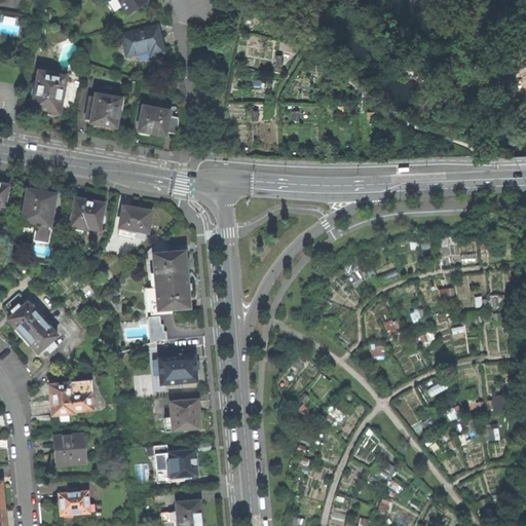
[(117,0),(127,14),(146,2),(144,0),(117,0)]
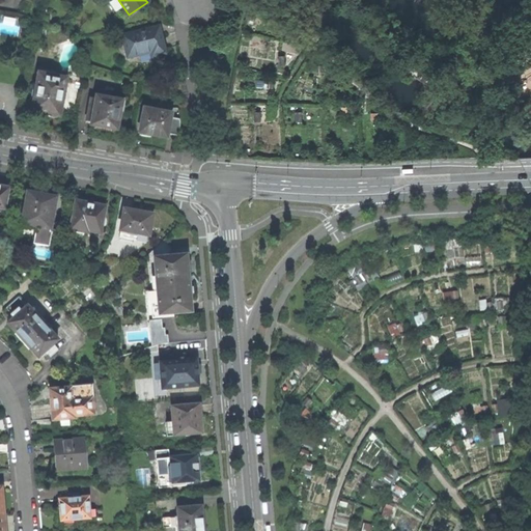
[(49,18),(40,17),(39,24),(47,26),(49,18)]
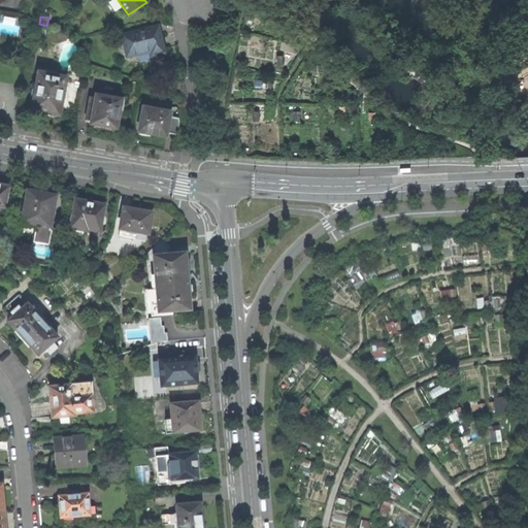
[(159,26),(121,35),(127,58),(151,52),(153,57),(165,54),(162,38),(159,26)]
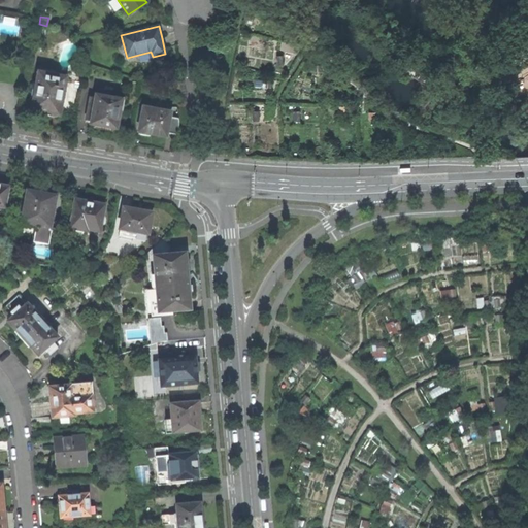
[(61,105),(66,79),(38,74),(31,111),(41,113),(46,114),(50,118),(53,119),(57,119),(60,116),(63,112),(63,108),(61,105)]
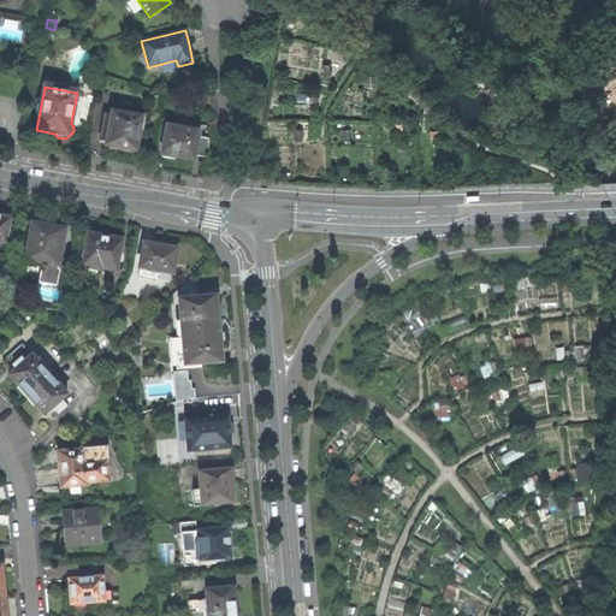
[(135,152),(141,119),(112,113),(112,117),(105,116),(101,134),(107,135),(106,147),(116,148),(135,152)]
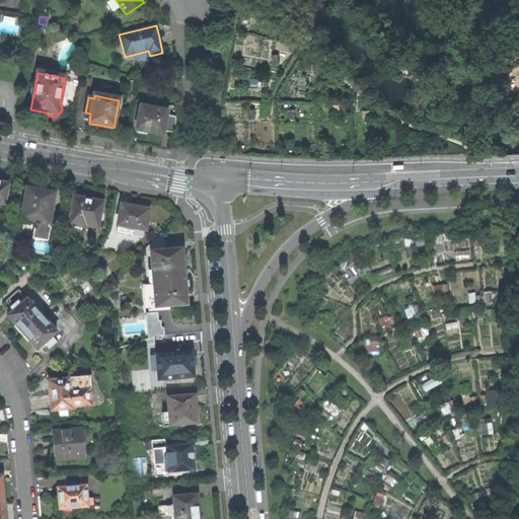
[(175,118),(167,117),(167,113),(141,107),(136,133),(147,135),(148,134),(151,134),(162,136),(164,132),(172,133),(174,129),(175,123),(175,118)]
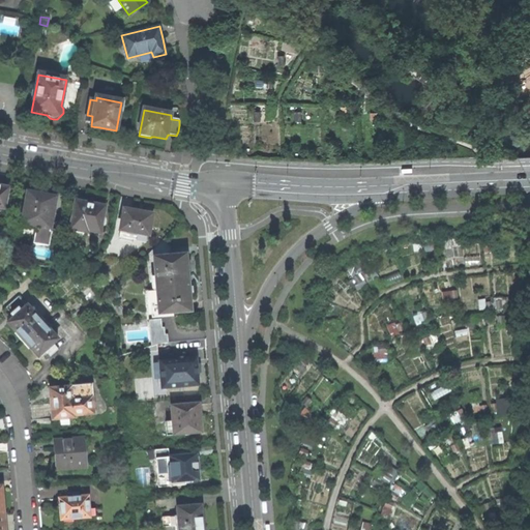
[(51,228),(56,198),(47,196),(47,195),(40,194),(37,193),(36,194),(27,192),(21,224),(20,224),(17,238),(33,240),(39,241),(52,246),(53,246),(55,229),(51,228)]
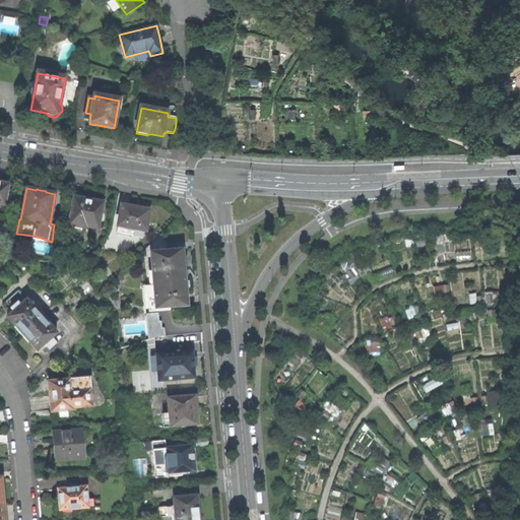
[(98,229),(103,203),(87,200),(73,197),(67,234),(79,236),(80,229),(85,230),(85,226),(98,229)]
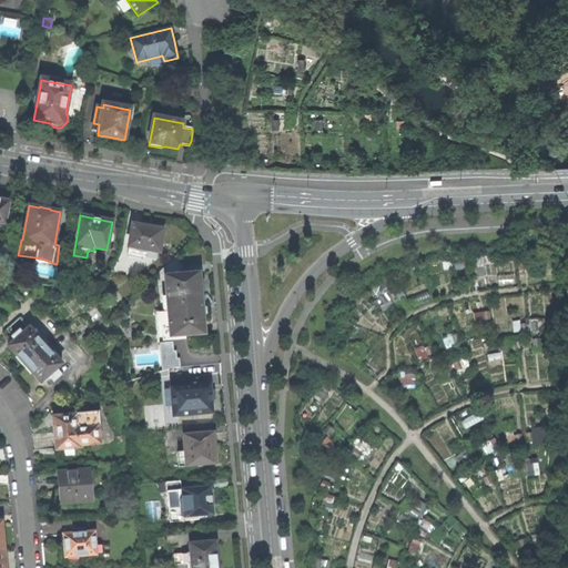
[(132,259),(133,255),(158,260),(162,231),(149,229),(140,226),(140,230),(133,227),(128,251),(130,251),(129,257),(132,259)]
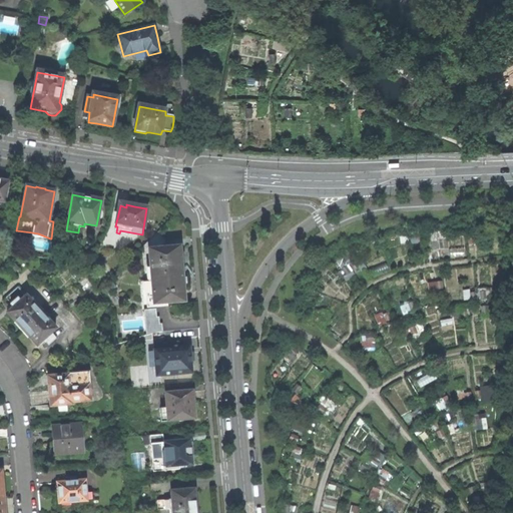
[(167,308),(167,304),(184,303),(181,274),(179,247),(165,248),(148,250),(150,271),(146,272),(147,285),(144,285),(144,294),(146,309),(157,309),(167,308)]
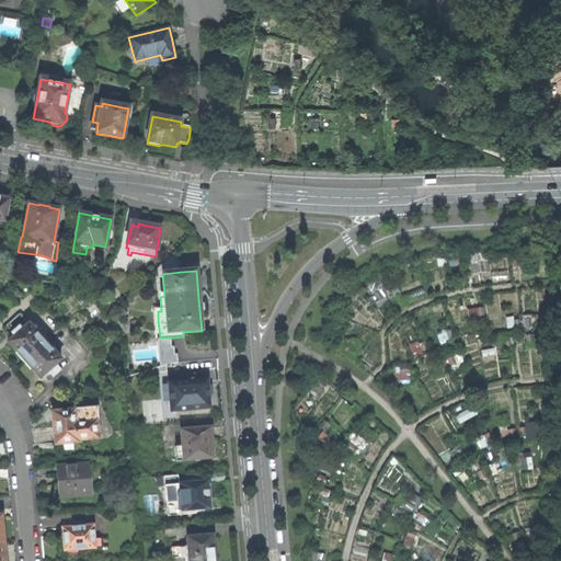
[(375,294),(370,296),(376,305),(391,295),(379,275),(367,283),(375,294)]
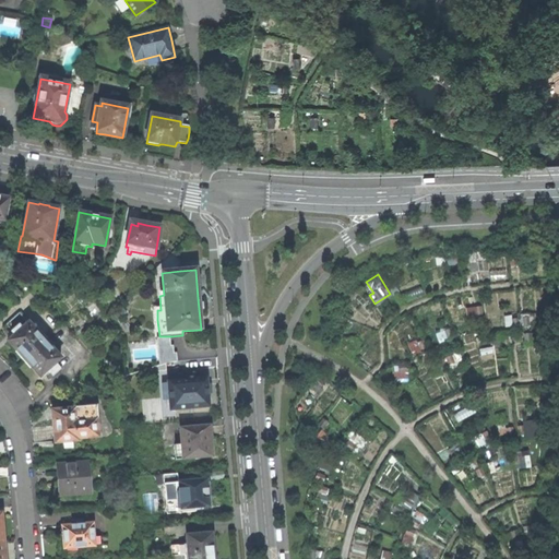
[(122,308),(113,317),(116,322),(127,314),(122,308)]
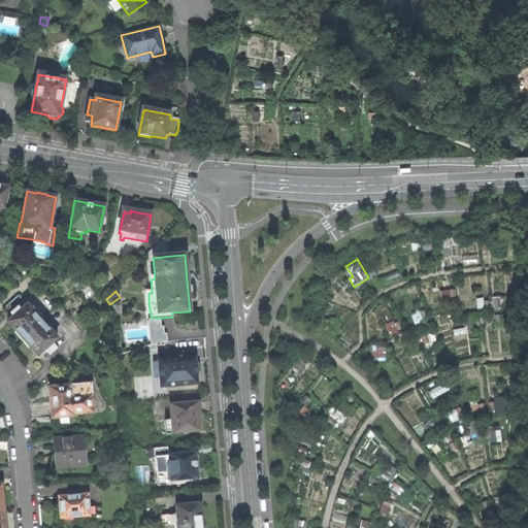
[(22,299),(10,309),(15,316),(7,323),(15,331),(23,339),(42,322),(22,299)]
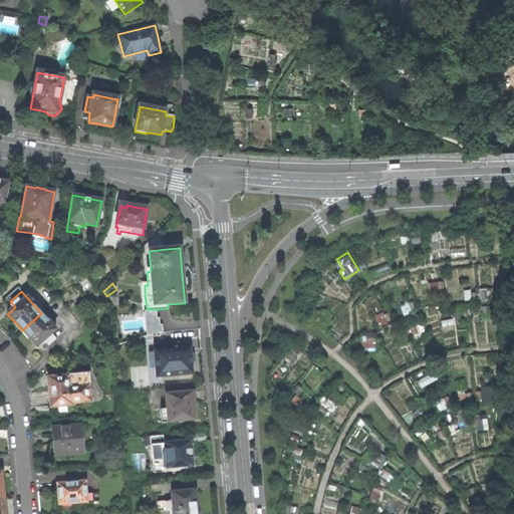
[(158,309),(147,309),(149,336),(156,333),(165,332),(165,325),(162,325),(161,318),(159,318),(158,309)]
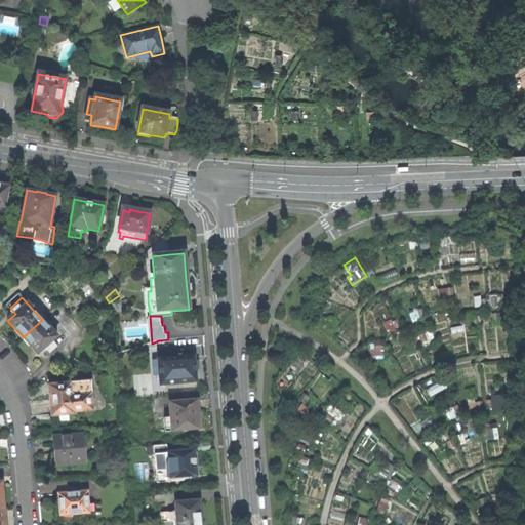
[(57,336),(42,320),(23,337),(29,344),(38,354),(45,348),(47,351),(45,352),(48,355),(58,346),(53,340),(57,336)]
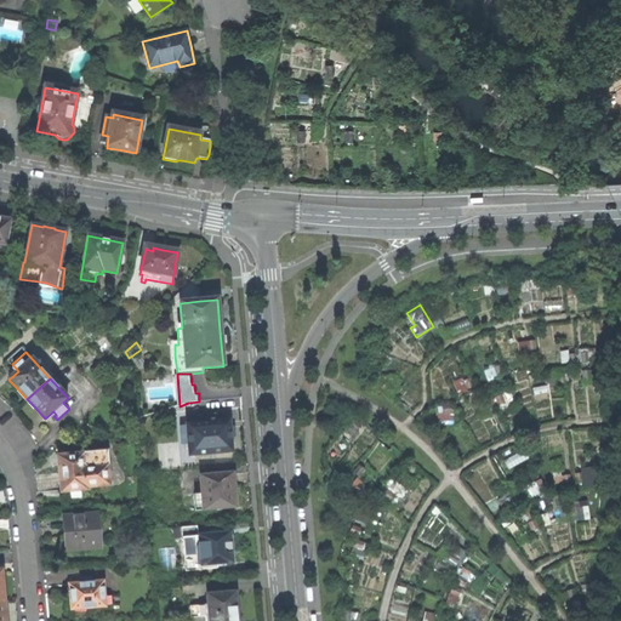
[(191,456),(231,451),(229,433),(228,422),(187,427),(189,444),(191,456)]
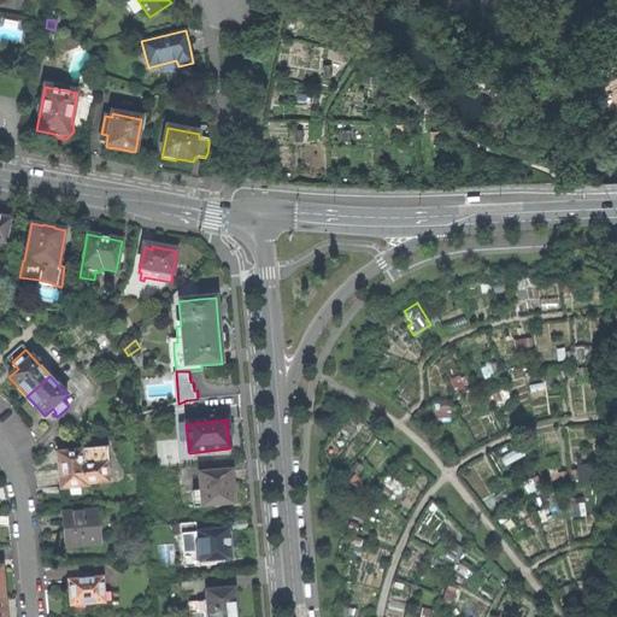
[(106,450),(59,453),(60,460),(58,460),(59,474),(60,489),(70,488),(80,487),(87,487),(86,485),(109,482),(106,450)]
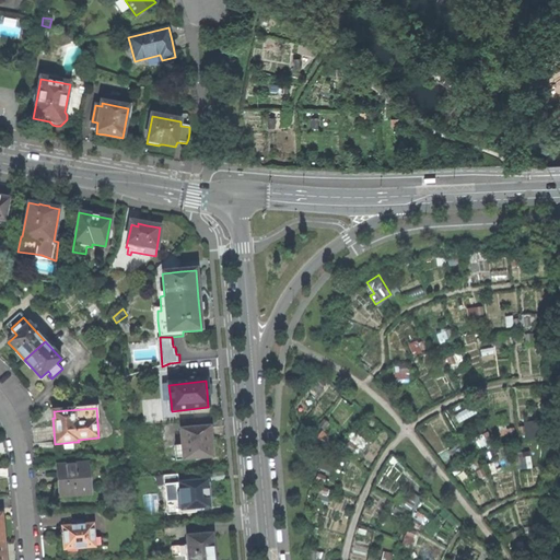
[(526,421),(526,438),(537,438),(536,421),(526,421)]
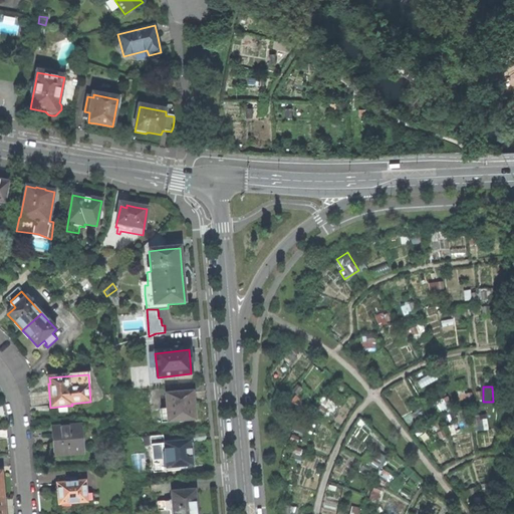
[(169,422),(195,420),(194,403),(193,392),(167,395),(168,408),(169,421),(169,422)]
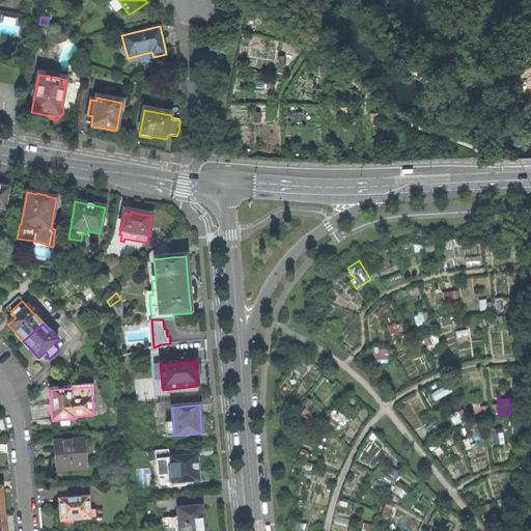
[(338,432),(350,419),(336,408),(325,421),(338,432)]
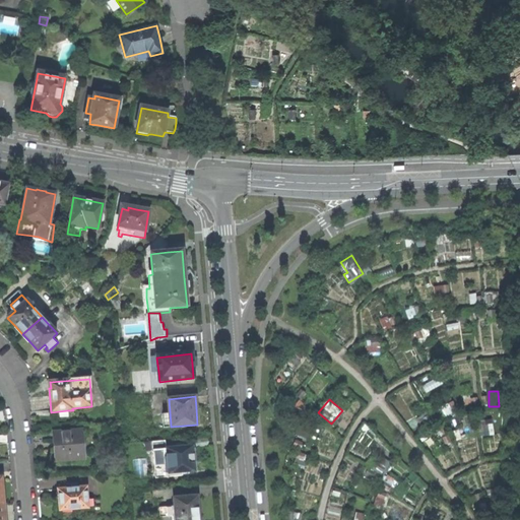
[(81,431),(53,434),(54,445),(56,460),(84,458),(81,431)]
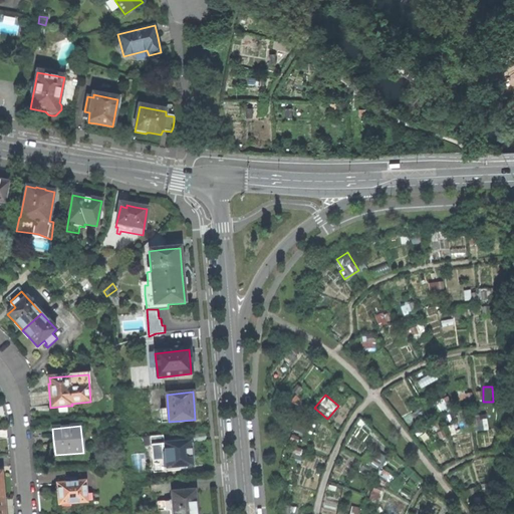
[(167,468),(192,466),(191,454),(190,442),(165,444),(167,468)]
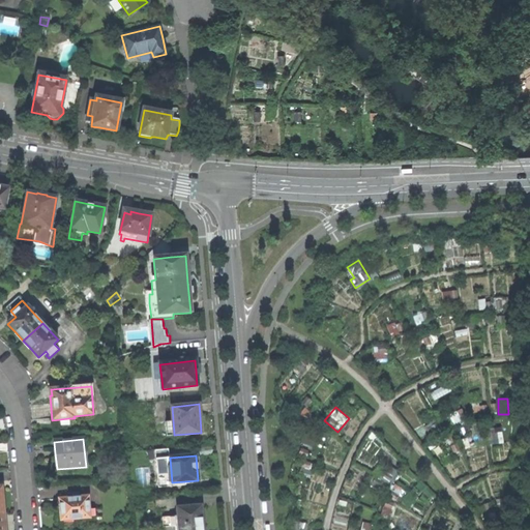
[(88,496),(59,499),(60,507),(61,520),(90,517),(89,509),(88,496)]
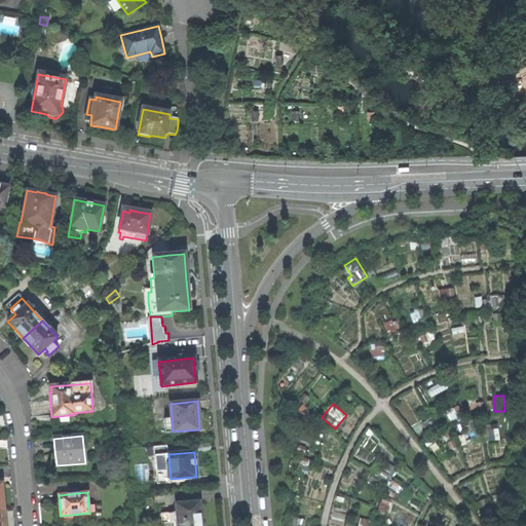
[(177,504),(178,525),(200,525),(200,517),(199,502),(177,504)]
